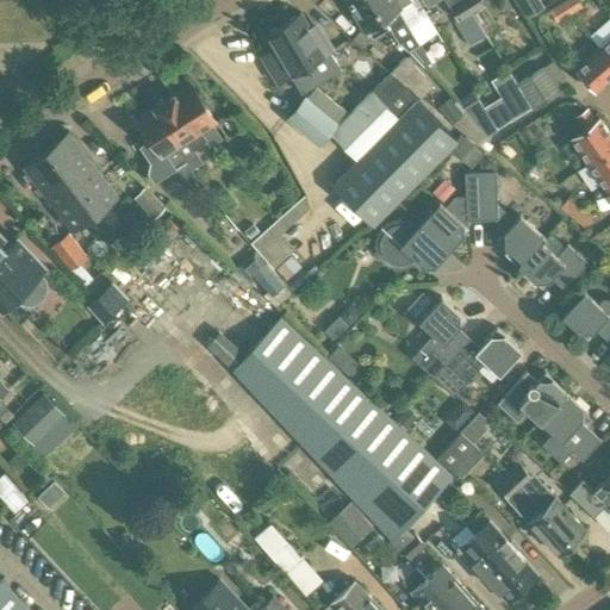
[(386,30),(368,0),(342,0),(362,31),(366,29),(372,38),(386,30)]
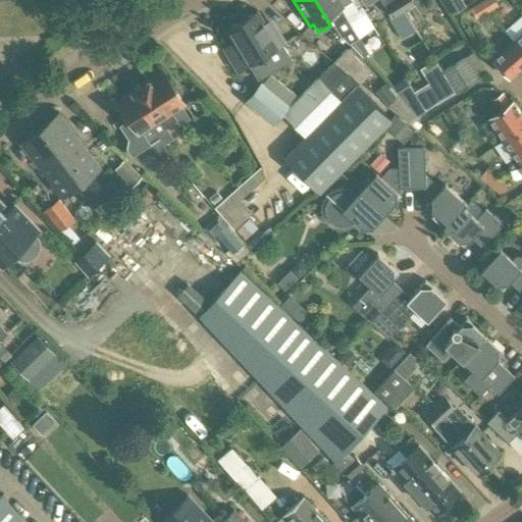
[(315,0),(330,25),(331,24),(337,34),(340,33),(347,44),(358,37),(347,19),(358,12),(350,0),(315,0)]
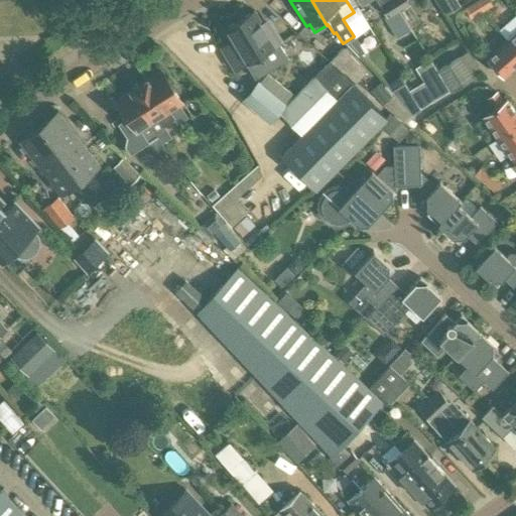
[(413,38),(389,0),(357,0),(360,5),(367,0),(375,0),(386,18),(387,17),(404,44),(413,38)]
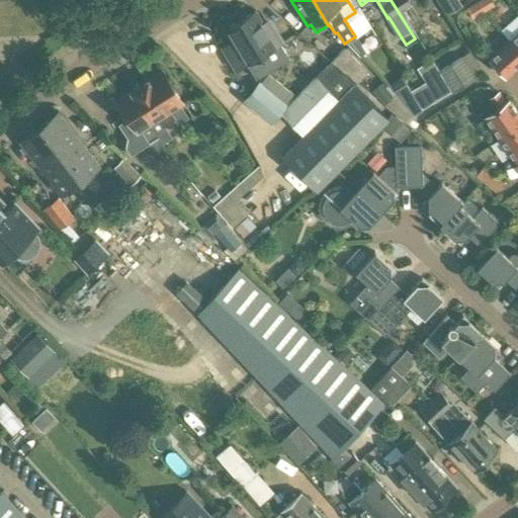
[(391,0),(415,38),(418,37),(401,10),(411,4),(408,0),(391,0)]
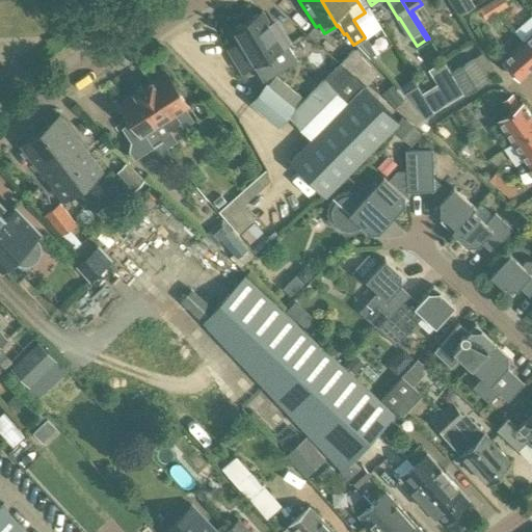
[(471,0),(448,0),(457,16),(458,15),(459,16),(475,6),(471,0)]
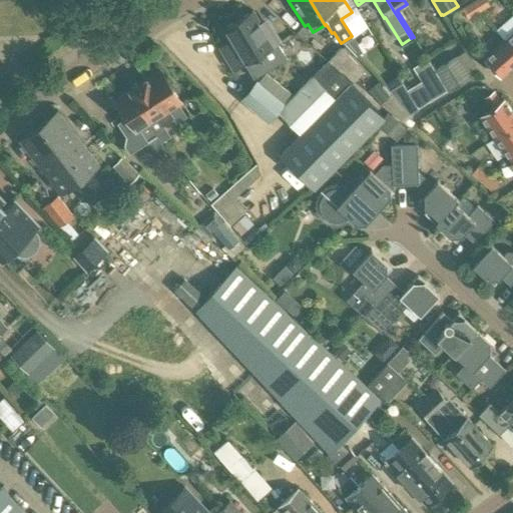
[(478,0),(474,3),(479,12),(488,22),(498,14),(490,5),(486,0),(478,0)]
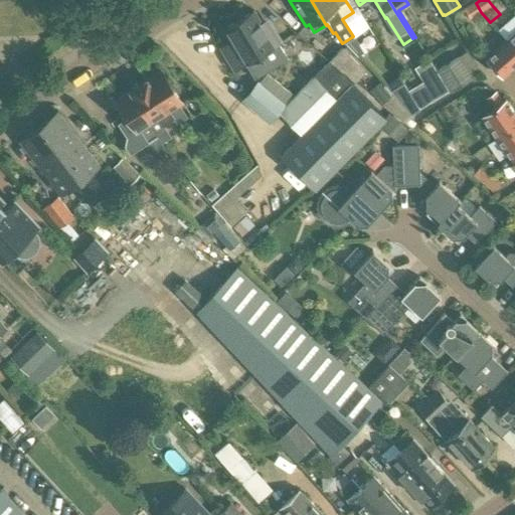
[(481,12),(476,3),(465,10),(470,18),(481,12)]
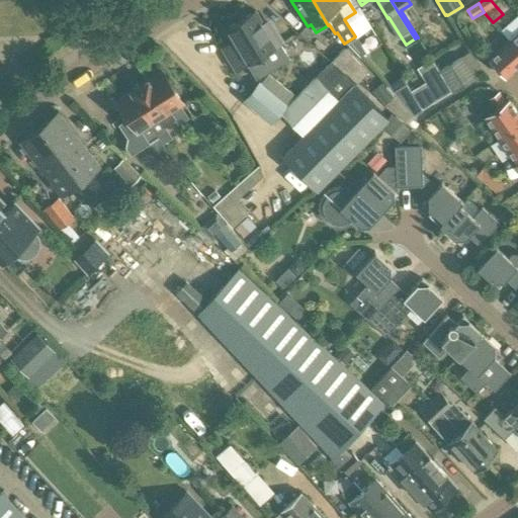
[(239,20),(268,70),(287,59),(278,44),(282,40),(272,25),(265,30),(254,11),(239,20)]
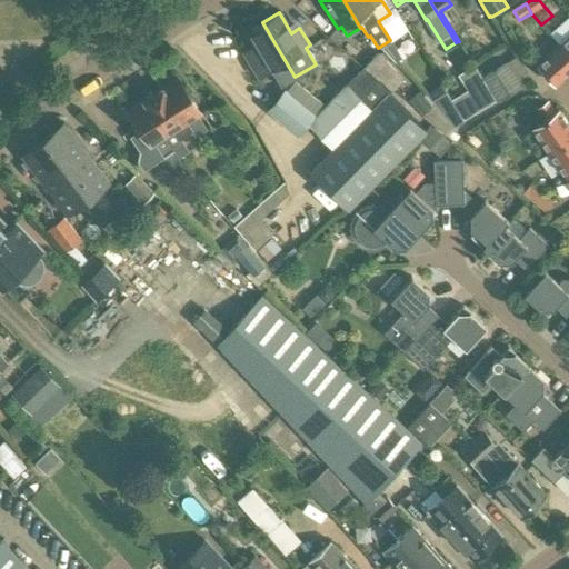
[(295,77),(262,22),(246,32),(258,55),(247,61),(257,78),(269,70),(279,87),(295,77)]
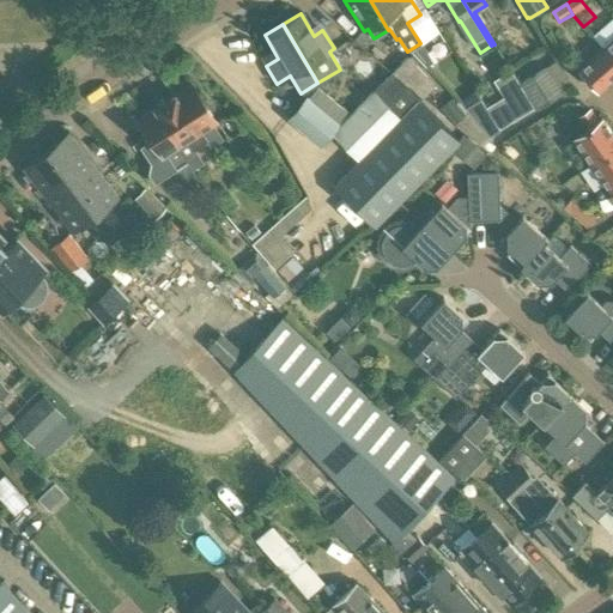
[(612,38),(602,48),(612,59),(612,38)]
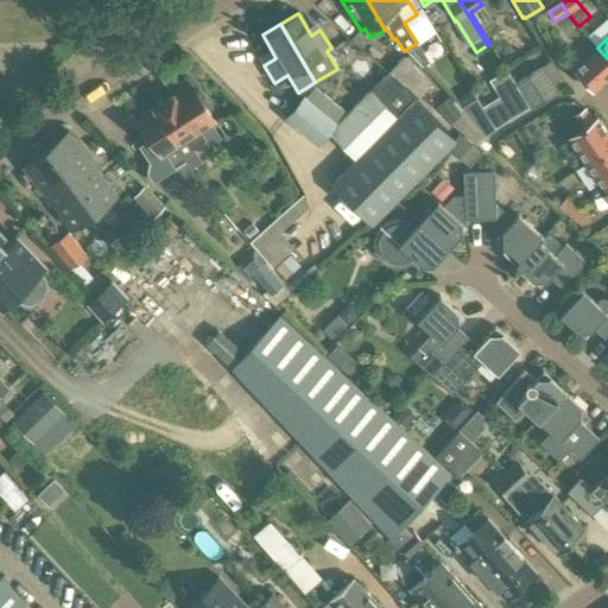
[(607,73),(607,58),(597,48),(572,69),(590,89),(607,73)]
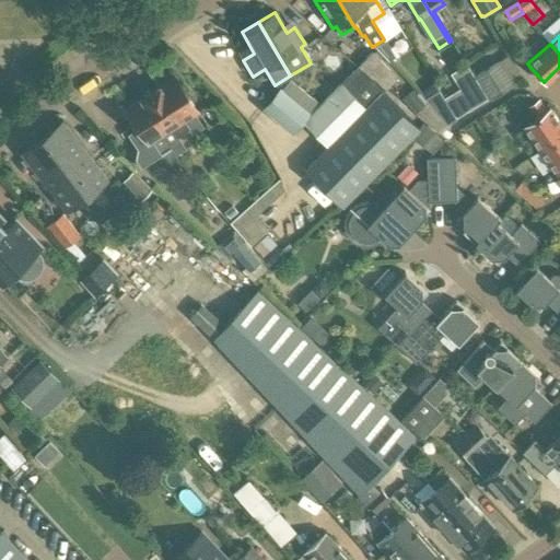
[(364,59),(358,66),(385,89),(386,88),(396,78),(371,53),(364,59)]
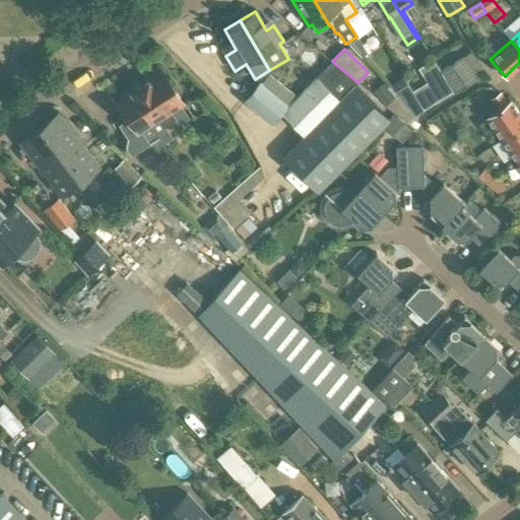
[(440,71),(454,92),(484,73),(471,51),(440,71)]
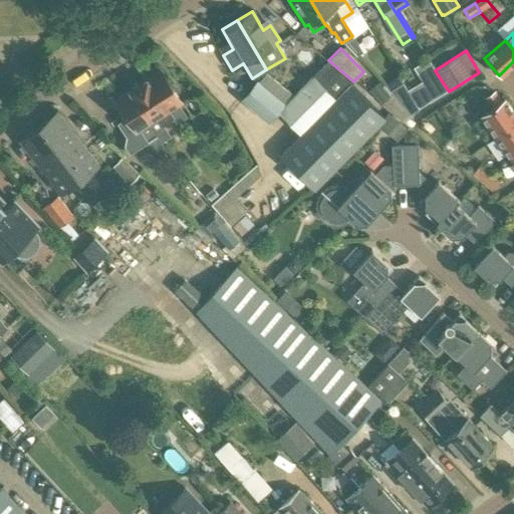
[(351,83),(353,81),(328,60),(312,76),(335,98),(351,83)]
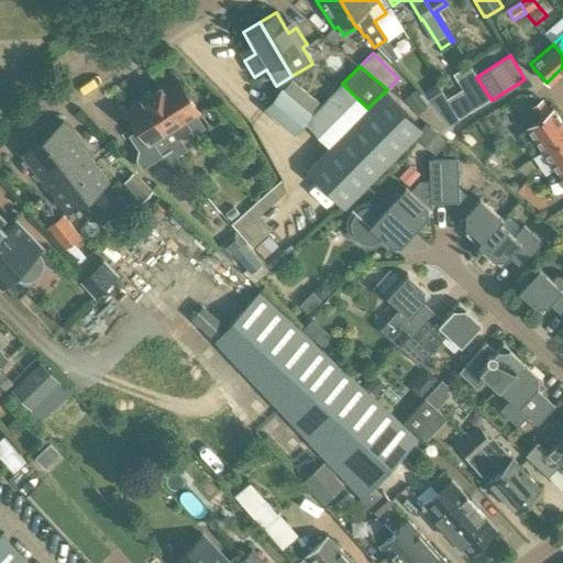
[(184,121),(188,128),(191,134),(202,128),(194,113),(197,112),(174,76),(161,85),(184,121)]
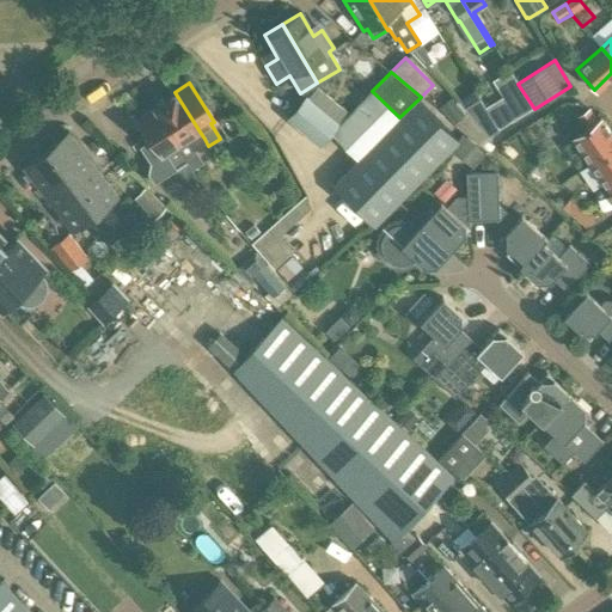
[(304,97),(287,117),(320,146),(331,133),(356,159),(331,184),(373,225),(459,140),(418,99),(399,117),(372,91),(348,114),(337,124),(322,111),(331,101),(316,87),(306,99),(304,97)]
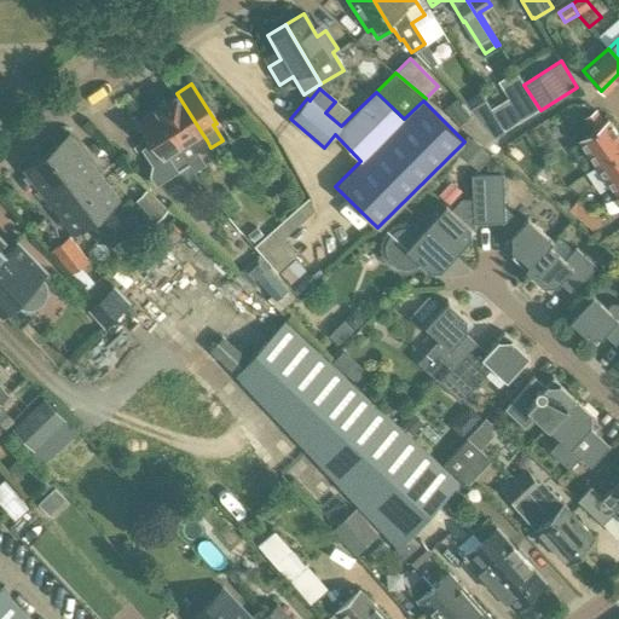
[(527,90),(510,100),(524,121),(541,110),(527,90)]
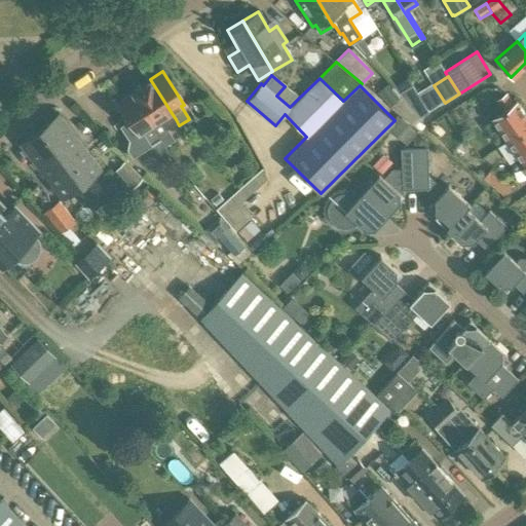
[(150,79),(128,92),(158,139),(163,146),(173,140),(167,133),(163,126),(176,119),(172,113),(150,79)]
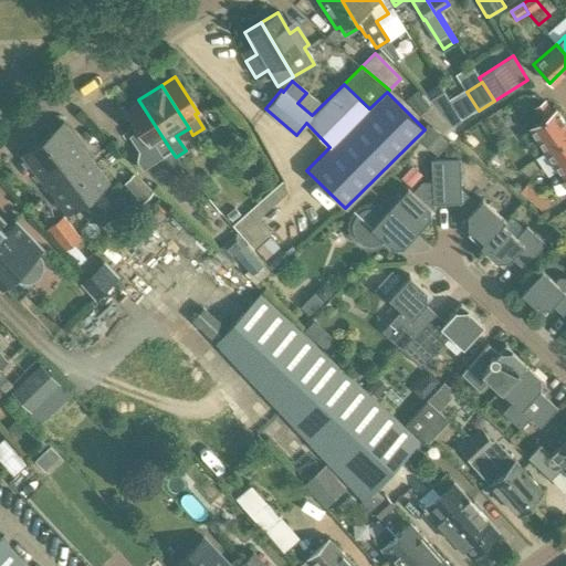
[(451,126),(461,119),(443,92),(428,101),(451,126)]
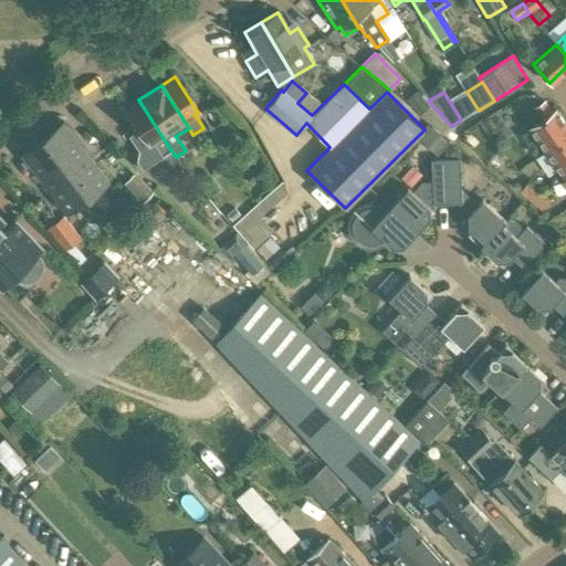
[(322,105),(306,93),(297,103),(312,115),(322,105)]
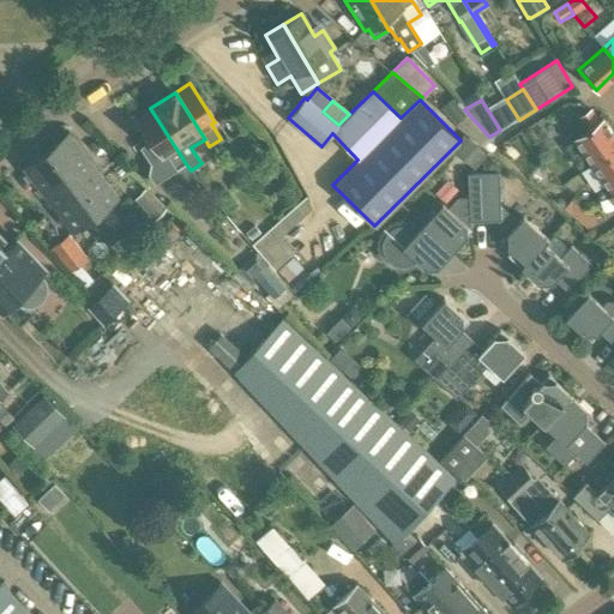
[(185,162),(150,108),(136,118),(149,140),(138,146),(149,164),(148,176),(151,182),(154,182),(155,184),(174,172),(173,169),(185,162)]
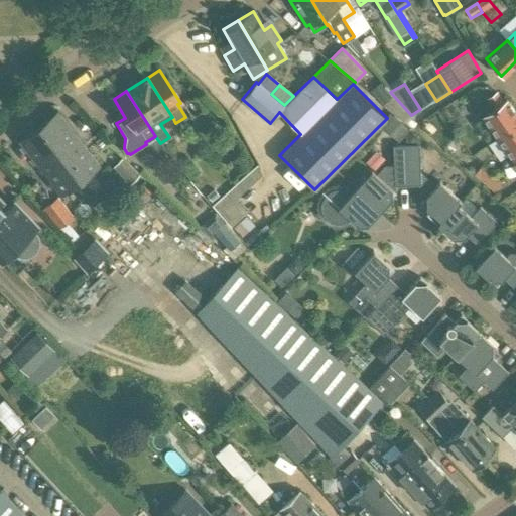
[(498,138),(515,125),(515,114),(505,100),(502,102),(496,92),(487,98),(493,108),(483,116),(498,138)]
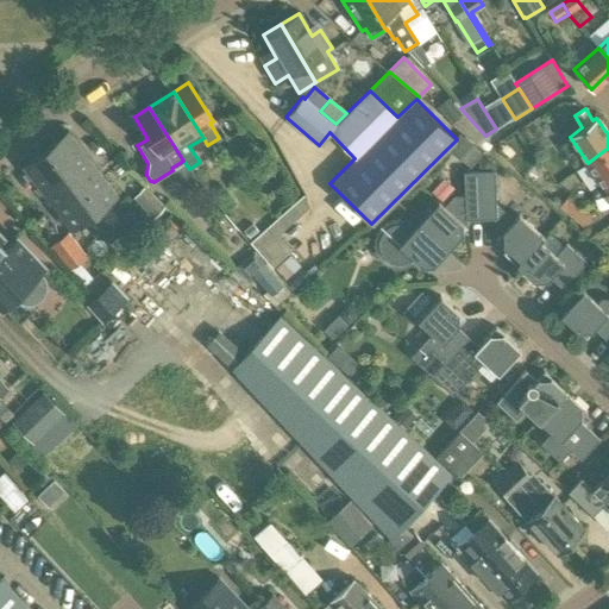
[(44,148),(94,212),(117,194),(66,130),(44,148)]
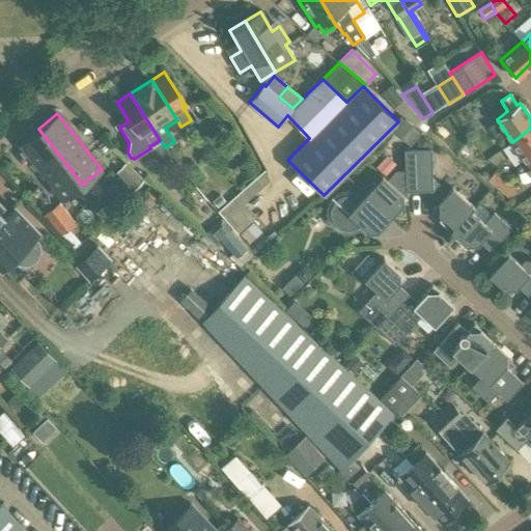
[(403,119),(394,130),(408,143),(418,133),(403,119)]
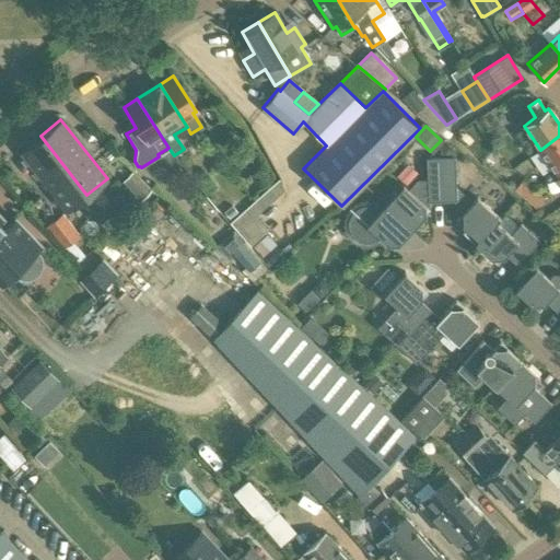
[(86,195),(41,136),(20,152),(66,211),(86,195)]
